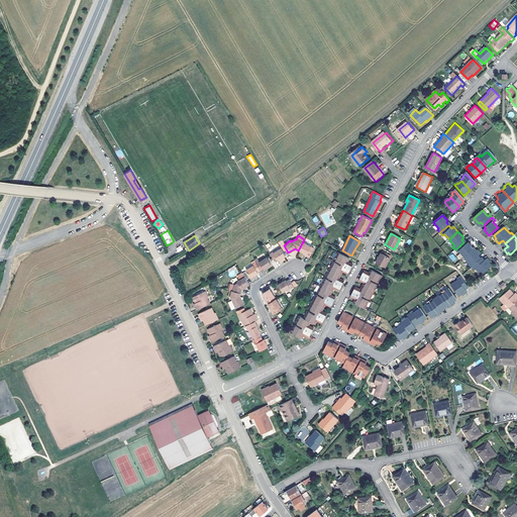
[(467,245),(463,242),(455,249),(457,252),(459,250),(464,256),(474,249),(469,243),(467,245)]
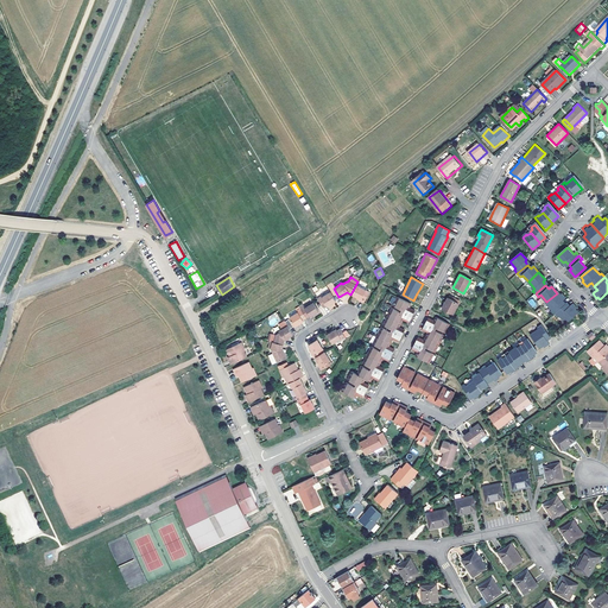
[(359,299),(358,302),(361,304),(367,292),(355,286),(350,295),(355,298),(359,299)]
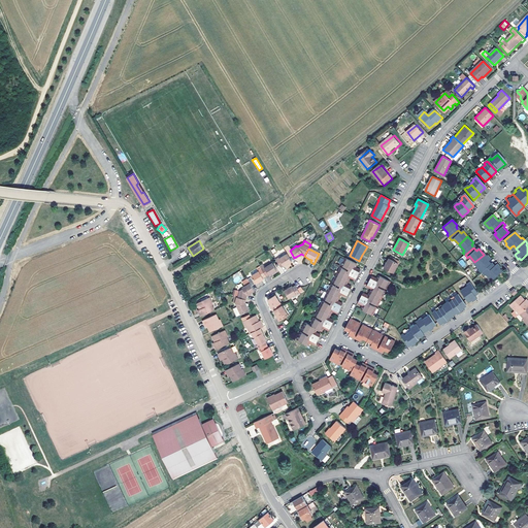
[(488,263),(489,261),(492,259),(489,256),(488,257),(485,253),(484,255),(474,262),(474,263),(481,269),(480,270),(482,273),(483,272),(490,266),(488,263)]
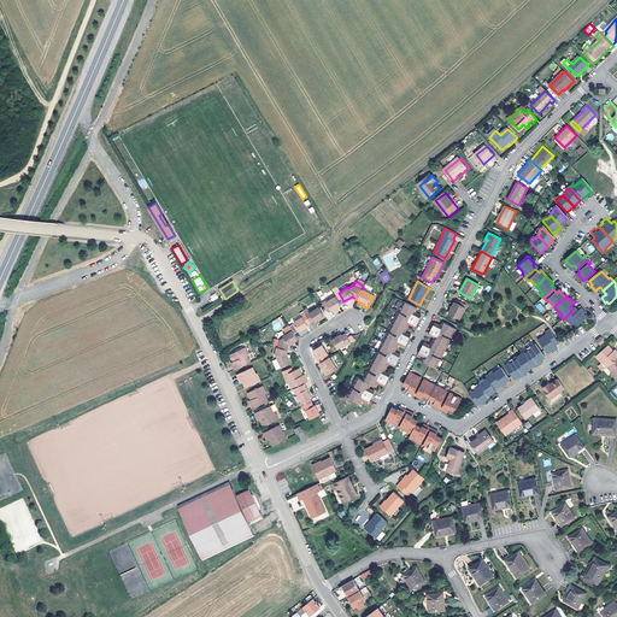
[(331,311),(340,306),(334,297),(325,301),(324,300),(321,303),(327,312),(330,310),(331,311)]
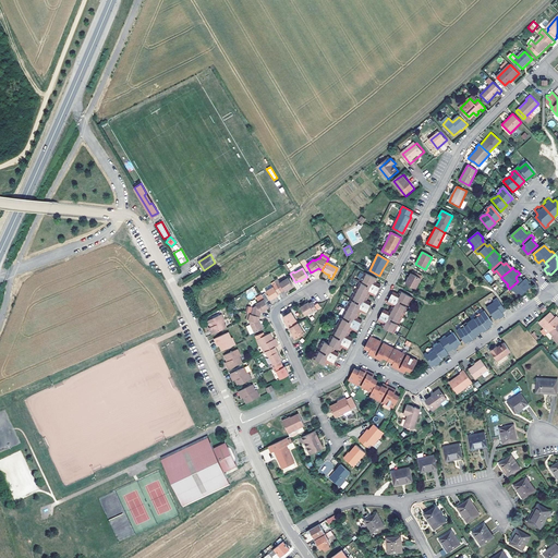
[(374,281),(375,278),(364,273),(361,280),(367,284),(371,286),(372,287),(377,290),(379,286),(374,282),(374,281)]
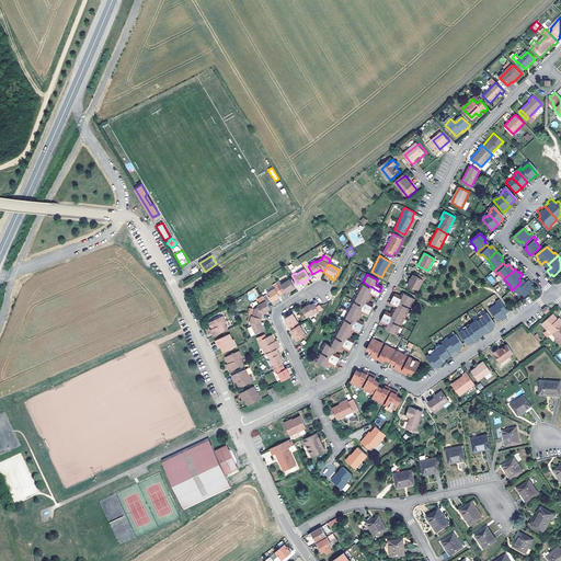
[(423,281),(415,276),(413,275),(408,285),(418,290),(421,284),(423,281)]
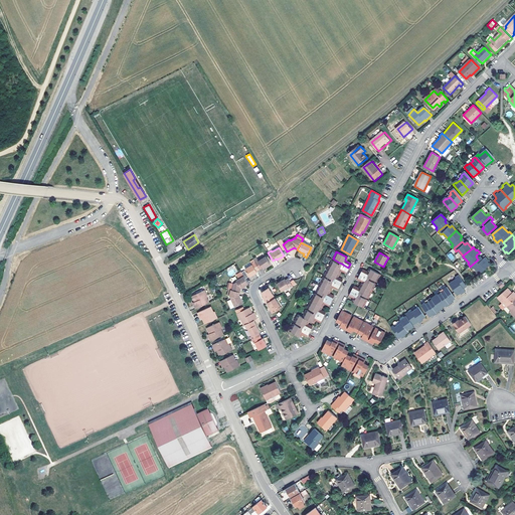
[(253,262),(259,270),(262,268),(262,269),(269,265),(264,256),(256,261),(255,260),(253,262)]
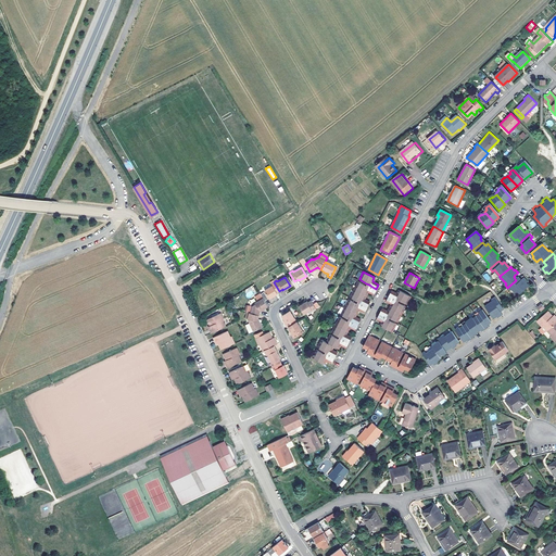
[(517,279),(516,280),(508,287),(512,290),(513,289),(518,295),(529,286),(527,283),(528,282),(525,278),(522,280),(520,282),(517,279)]
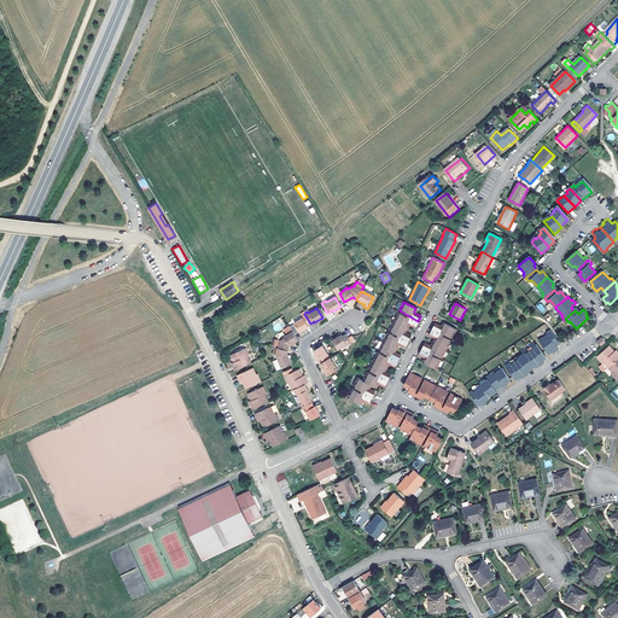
[(409,319),(406,316),(398,313),(394,321),(406,327),(407,325),(409,325),(414,327),(418,321),(412,318),(409,319)]
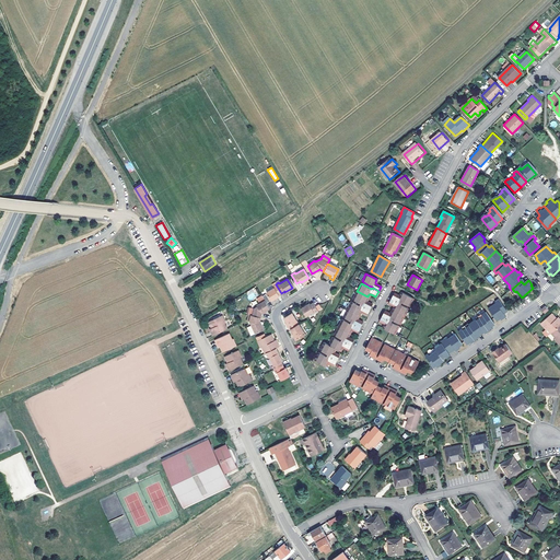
[(273,288),(266,293),(270,301),(279,296),(278,295),(281,293),(276,284),(272,287),(273,288)]
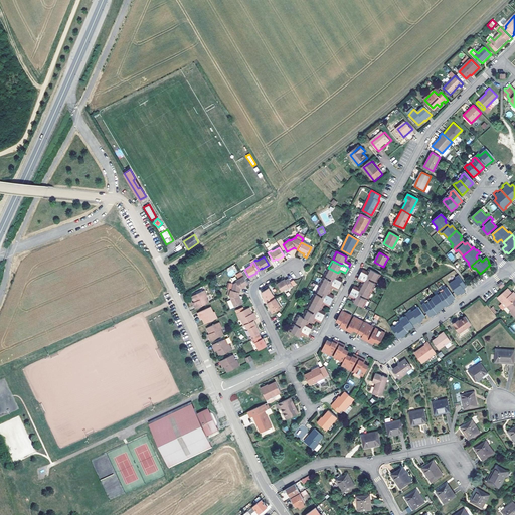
[(324,275),(331,279),(334,280),(334,282),(339,285),(342,281),(337,278),(336,276),(338,273),(328,268),(324,275)]
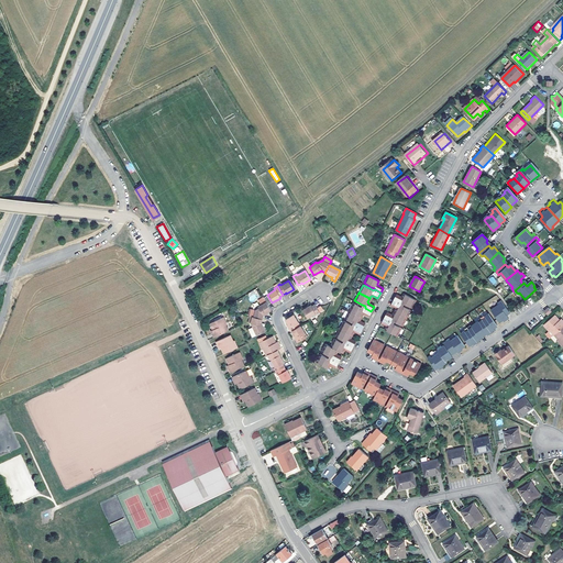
[(401,304),(404,305),(411,309),(416,300),(404,294),(403,297),(400,298),(395,295),(393,300),(399,304),(401,304)]
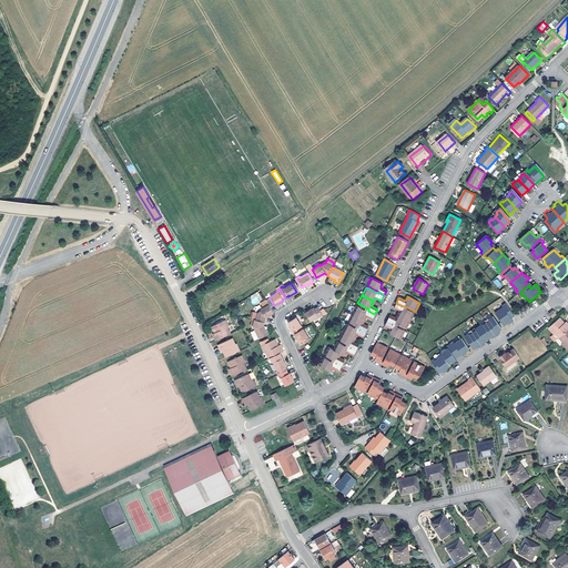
[(260,310),(256,312),(254,318),(264,321),(264,316),(273,312),(270,306),(267,303),(259,308),(260,310)]
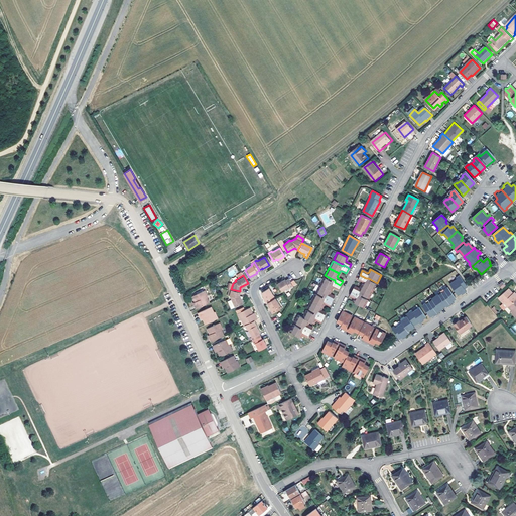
[(376,284),(369,280),(367,279),(366,278),(360,275),(358,279),(363,281),(364,283),(362,286),(372,291),(376,284)]
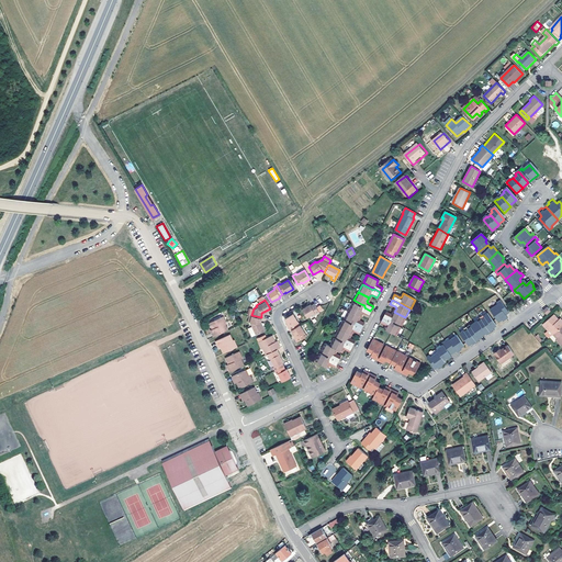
[(507,318),(505,315),(504,314),(507,311),(501,301),(496,303),(497,305),(490,311),(498,323),(502,321),(503,322),(507,318)]
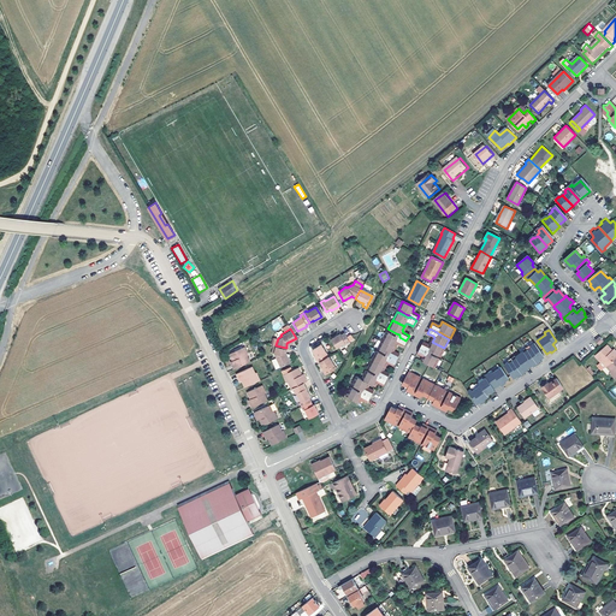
[(398,337),(395,336),(386,331),(381,341),(394,347),(396,343),(397,343),(403,345),(406,341),(400,337),(398,337)]
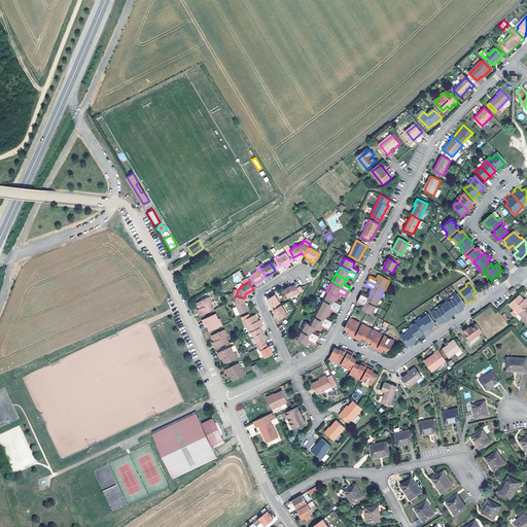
[(290,285),(282,289),(287,297),(294,292),(295,294),(299,292),(293,284),(290,286),(290,285)]
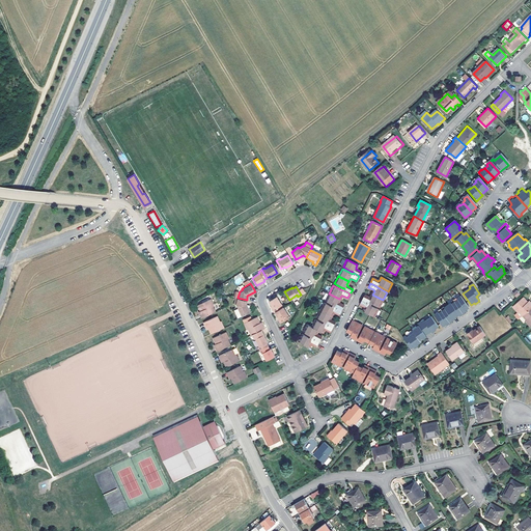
[(339,299),(329,294),(326,301),(332,305),(335,306),(336,308),(341,311),(343,306),(338,303),(338,302),(339,299)]
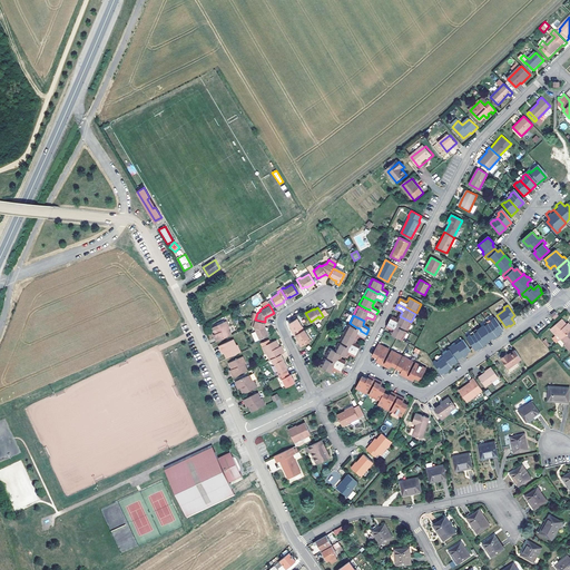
[(411,322),(400,316),(399,318),(396,320),(391,316),(387,323),(394,326),(397,325),(399,326),(406,331),(411,322)]
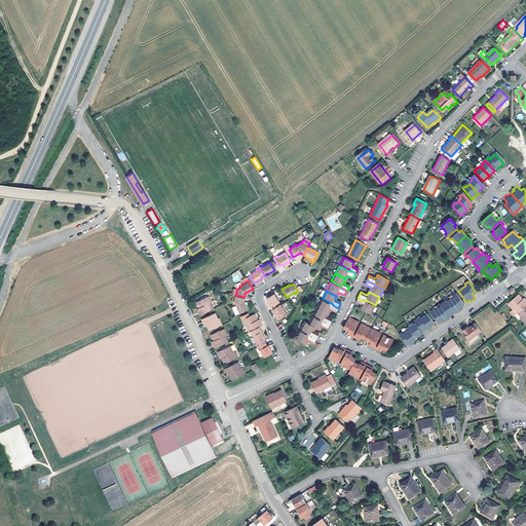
[(272,308),(280,303),(274,293),(266,298),(269,302),(270,305),(269,306),(271,309),(272,308)]
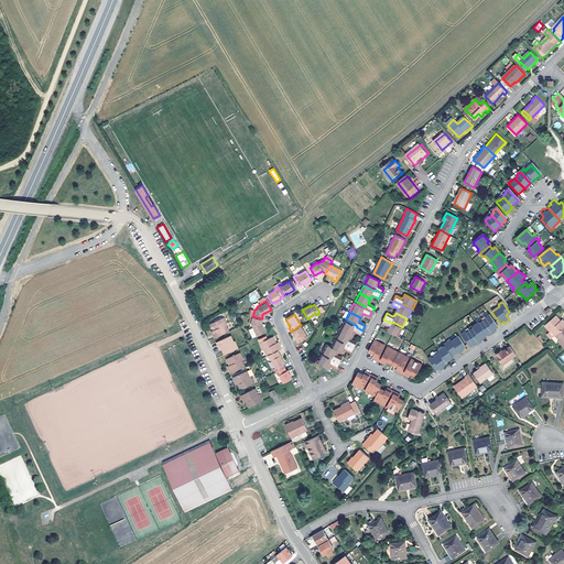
[(486,318),(483,321),(490,332),(497,327),(489,315),(485,317),(486,318)]
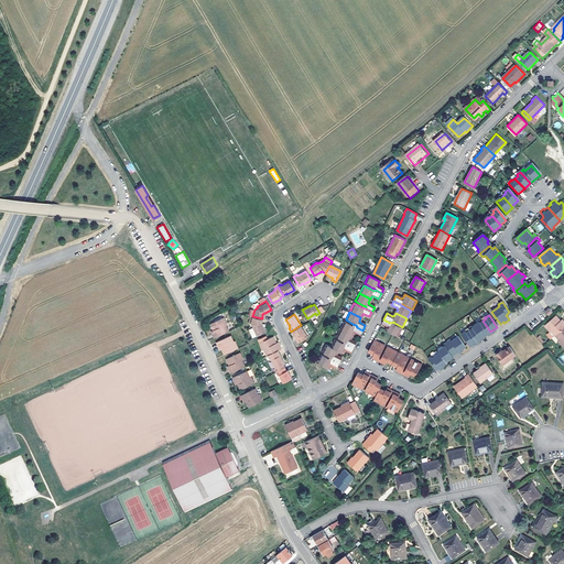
[(550,331),(554,335),(563,326),(563,320),(563,318),(560,321),(559,323),(557,321),(559,320),(555,315),(544,325),(549,332),(550,331)]
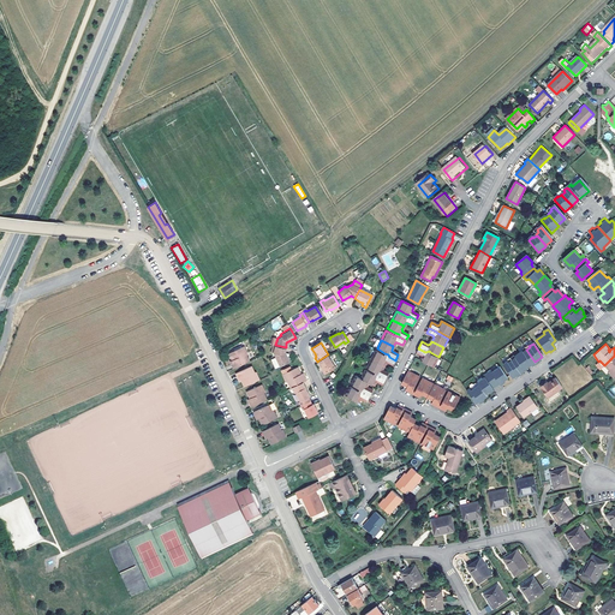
[(230,353),(232,358),(233,357),(234,359),(232,359),(231,360),(234,368),(250,360),(246,354),(248,353),(244,345),(230,353)]
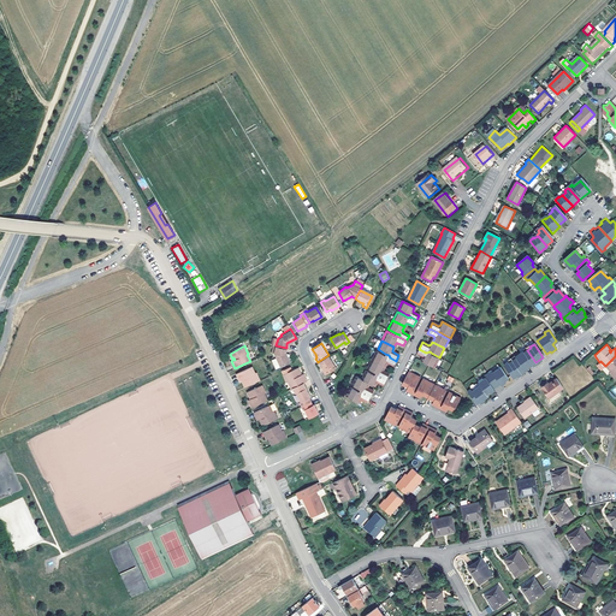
[(276,345),(274,353),(277,357),(276,357),(276,359),(271,361),(274,369),(290,362),(288,357),(285,354),(285,353),(286,348),(276,345)]
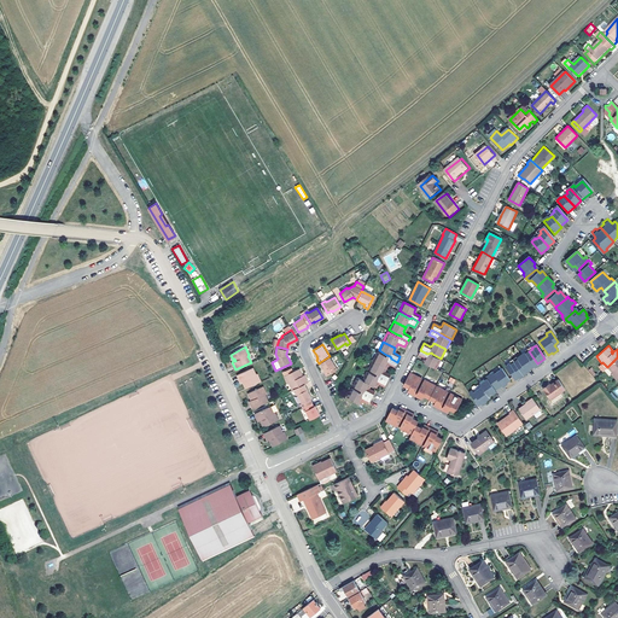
[(424,361),(421,361),(436,368),(441,361),(431,356),(429,355),(427,354),(420,350),(418,355),(424,357),(426,359),(424,361)]
